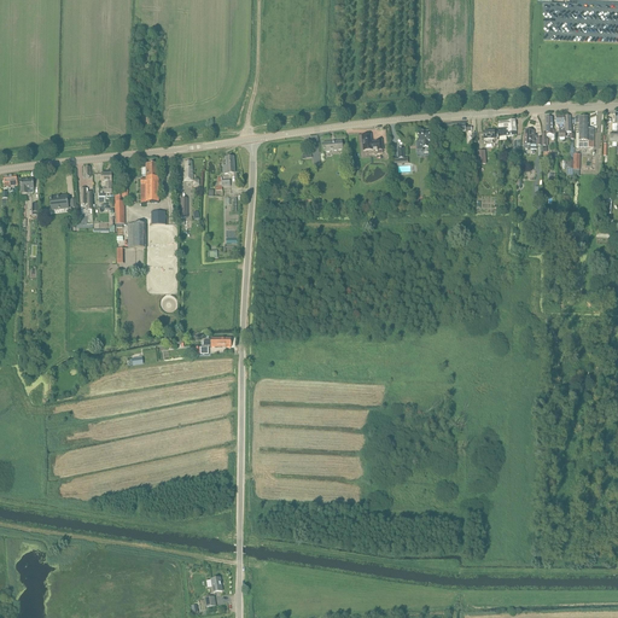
[(594,149),(594,134),(594,128),(589,128),(588,117),(575,117),(575,123),(578,123),(578,135),(576,135),(576,149),(594,149)]
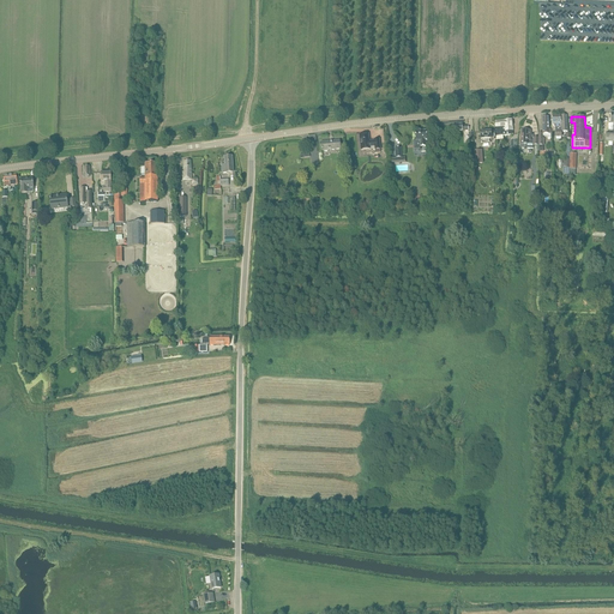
[(512,120),(495,121),(495,137),(497,140),(504,139),(503,136),(513,134),(512,125),(512,120)]
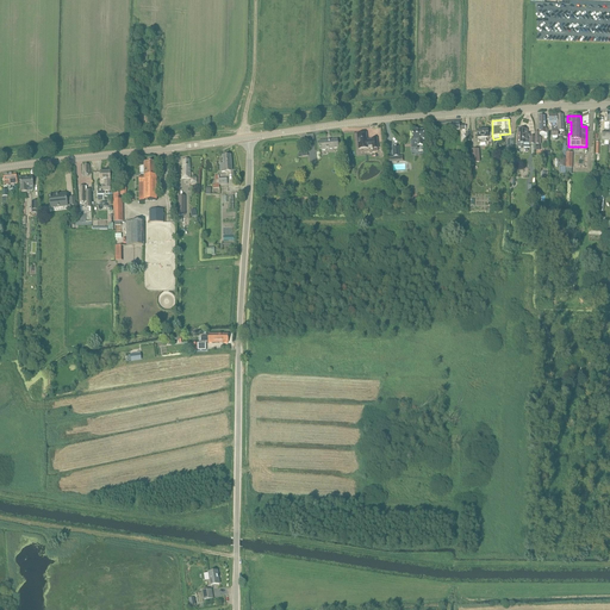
[(424,139),(424,130),(412,130),(414,141),(417,139),(417,145),(423,145),(423,139),(424,139)]
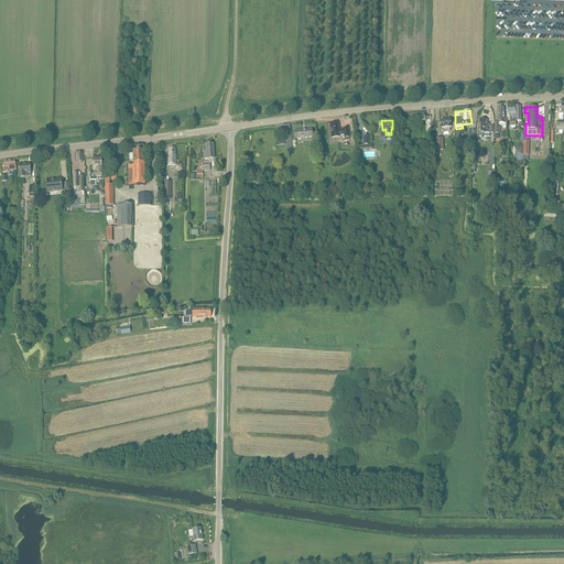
[(478,133),(478,137),(490,137),(490,133),(495,133),(495,127),(490,127),(490,128),(490,129),(488,129),(488,127),(488,120),(478,120),(478,123),(478,128),(478,133)]
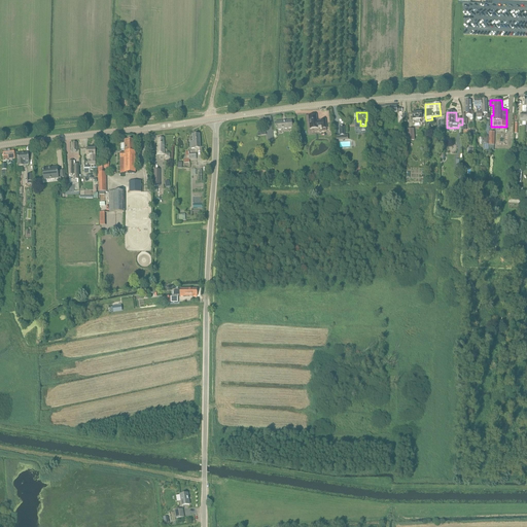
[(316,115),(309,116),(310,129),(318,128),(322,127),(322,129),(326,128),(325,119),(321,120),(317,121),(316,115)]
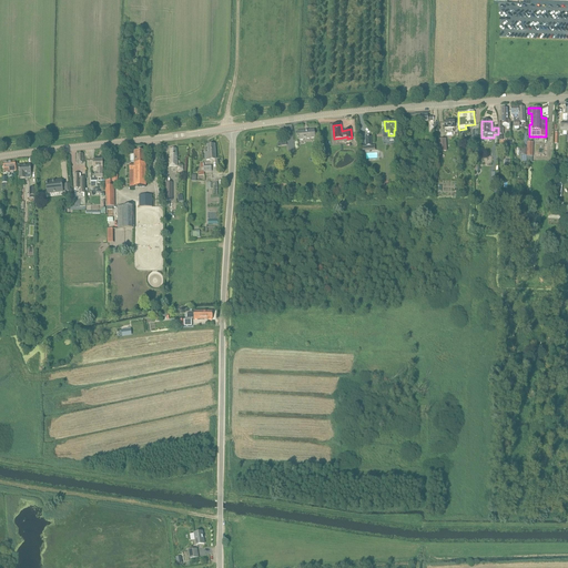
[(315,138),(315,135),(314,130),(297,131),(298,140),(315,138)]
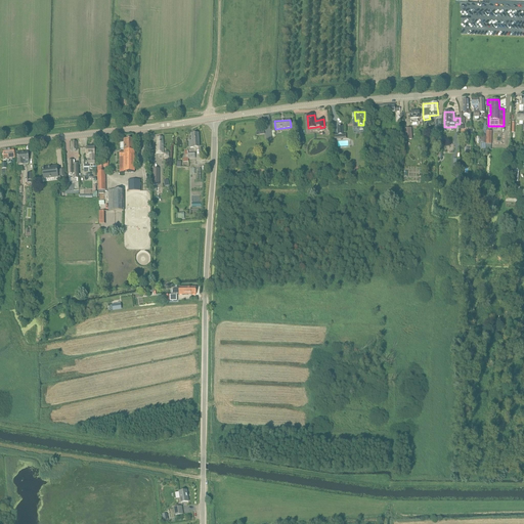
[(189,147),(193,147),(199,147),(198,133),(191,134),(192,141),(189,141),(189,147)]
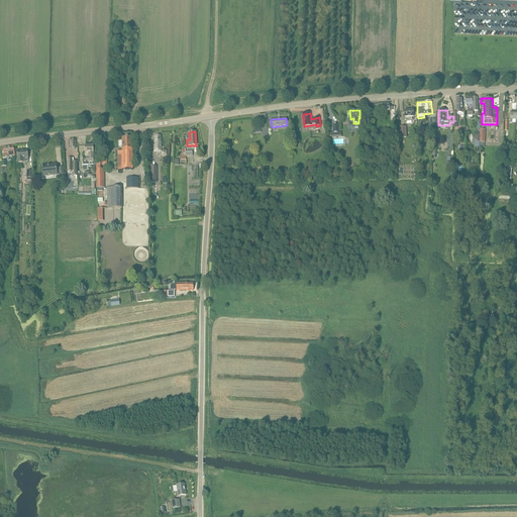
[(126,188),(132,188),(138,188),(138,175),(138,170),(133,170),(133,148),(132,148),(132,136),(122,137),(122,149),(118,150),(118,156),(118,171),(126,171),(126,188)]
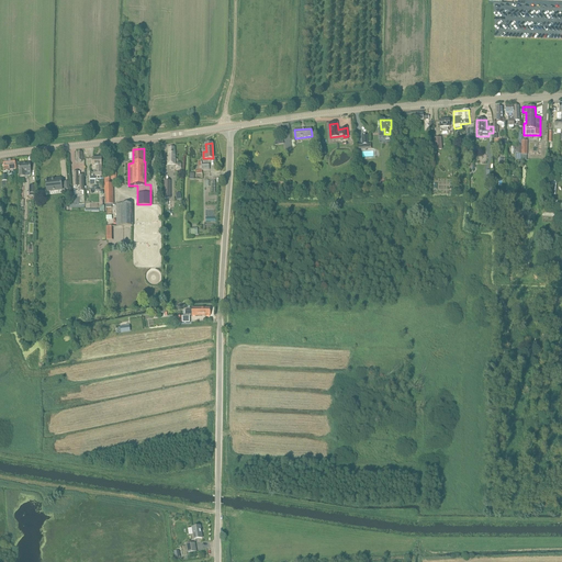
[(96,172),(90,172),(90,180),(96,179),(104,179),(103,172),(102,172),(101,158),(92,158),(92,164),(92,167),(97,166),(97,171),(96,171),(96,172)]
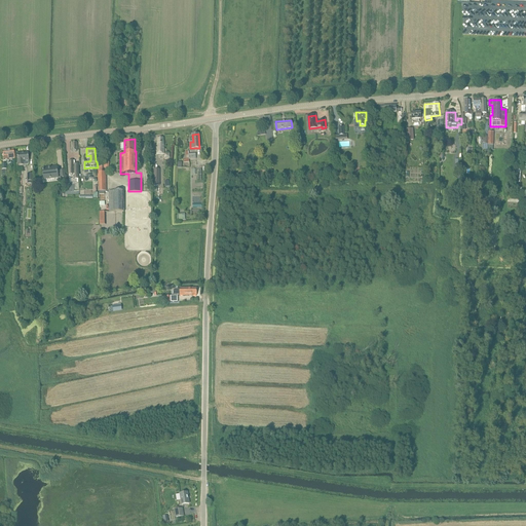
[(14,149),(3,150),(3,155),(4,155),(4,158),(5,160),(8,159),(8,158),(10,158),(10,159),(12,158),(15,157),(14,149)]
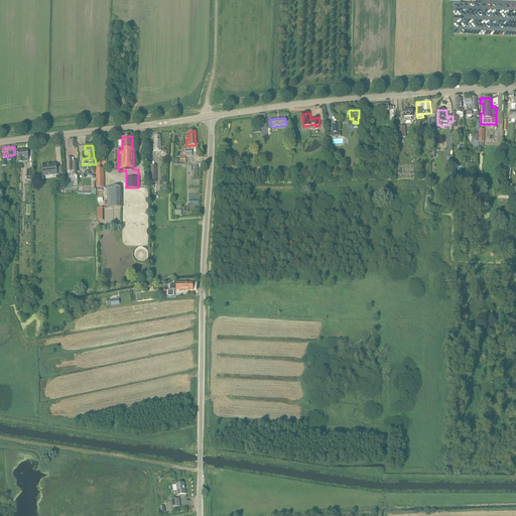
[(182,156),(180,156),(180,159),(185,159),(185,157),(191,156),(191,151),(184,152),(184,148),(181,149),(182,156)]
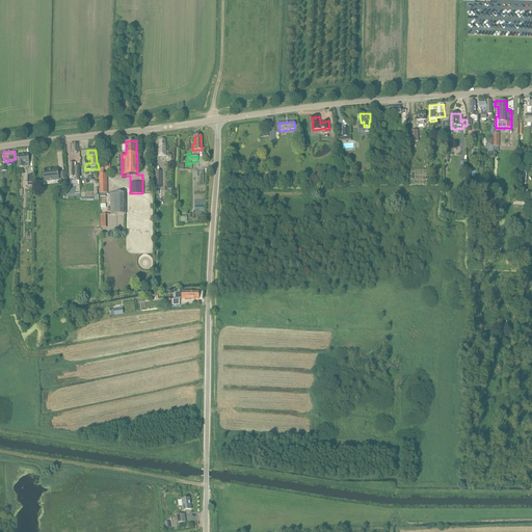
[(29,155),(18,156),(18,161),(19,163),(18,163),(19,168),(24,168),(24,167),(28,167),(29,165),(29,162),(29,155)]
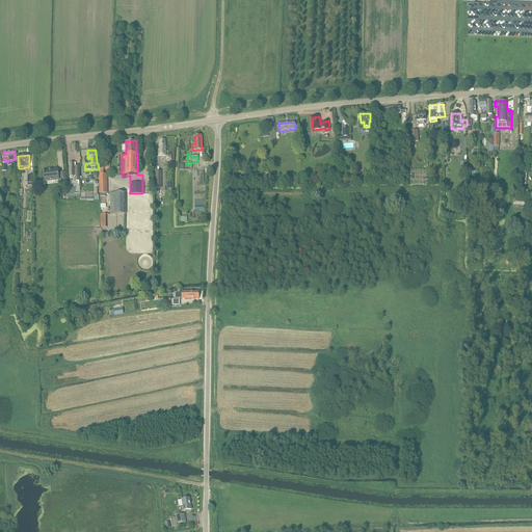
[(79,181),(79,166),(76,166),(76,163),(74,163),(74,162),(70,162),(71,177),(71,181),(75,181),(79,181)]
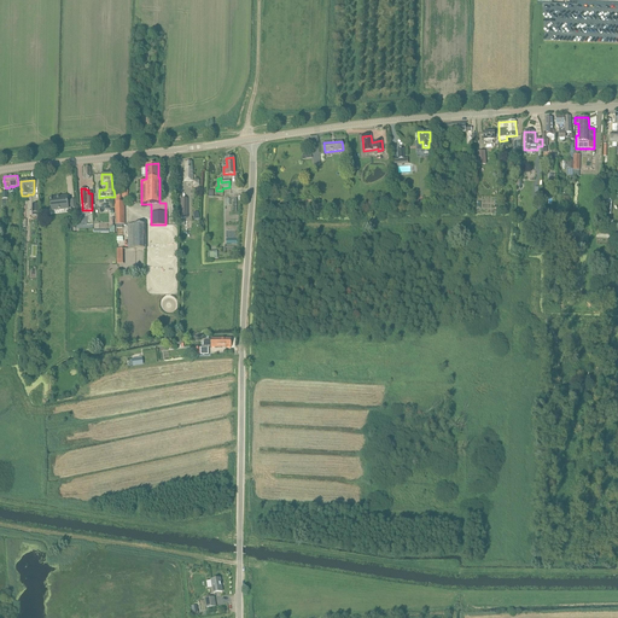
[(70,202),(68,202),(68,197),(51,198),(51,204),(52,210),(71,209),(70,202)]
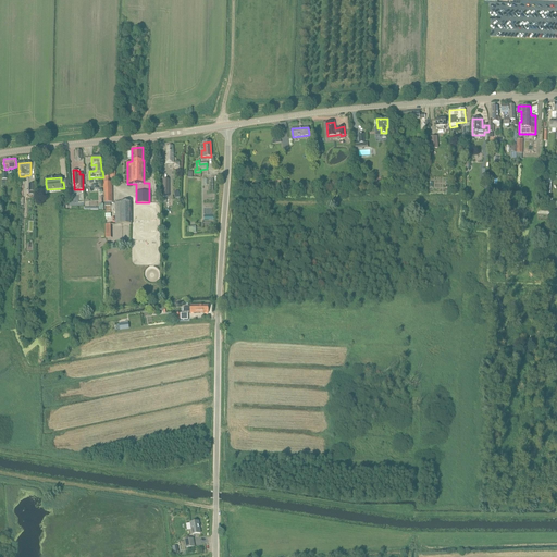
[(103,193),(89,193),(89,196),(97,196),(97,202),(103,201),(103,193)]
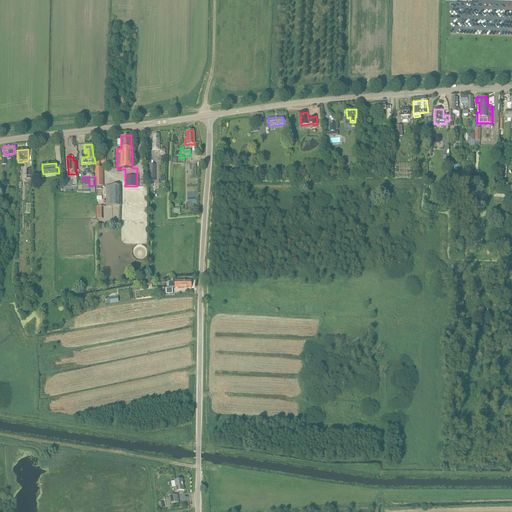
[(106,206),(121,206),(121,186),(106,186),(106,206)]
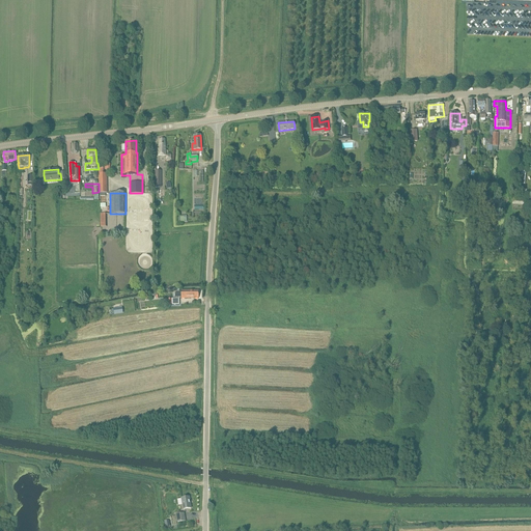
[(190,497),(182,498),(184,509),(191,508),(190,497)]
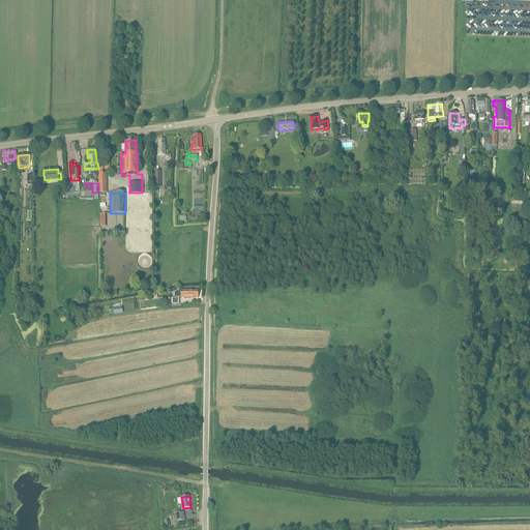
[(185,520),(184,512),(176,513),(177,521),(185,520)]
